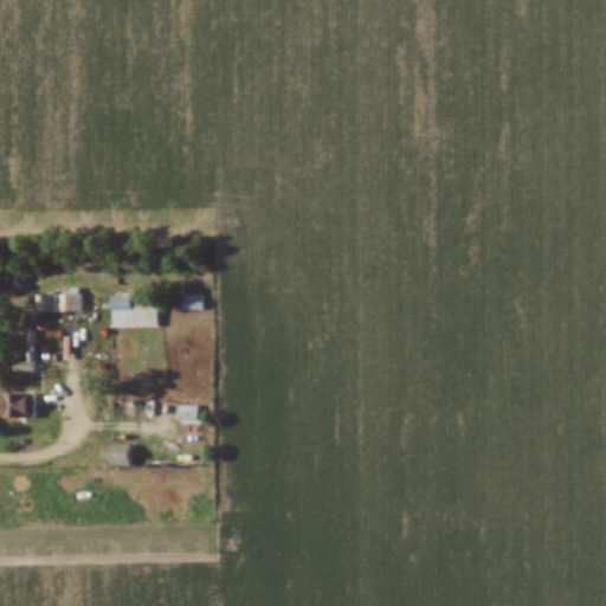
[(114,296),(114,327),(158,327),(158,297),(146,297),(146,289),(131,289),(131,296),(114,296)]
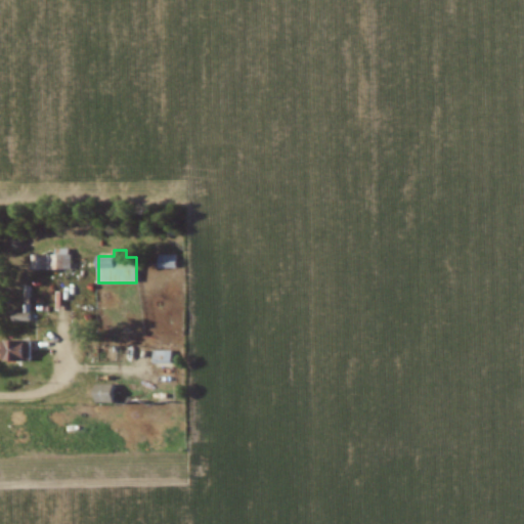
[(158,253),(174,254),(174,266),(158,266),(158,253)]
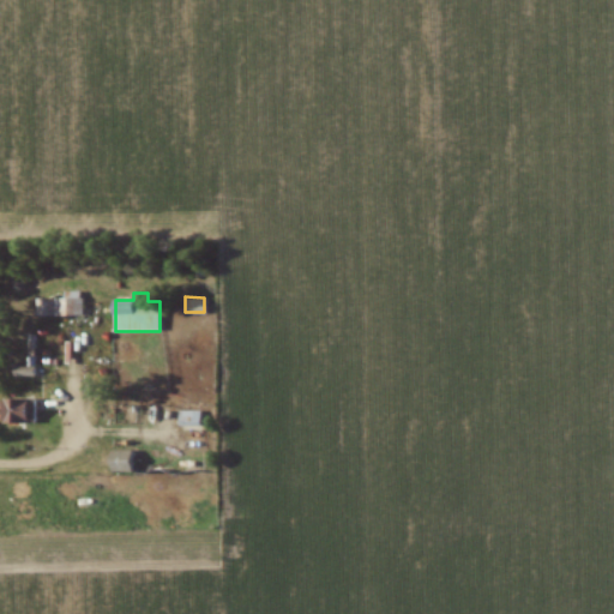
[(36,299),(83,299),(83,314),(36,314),(36,299)]
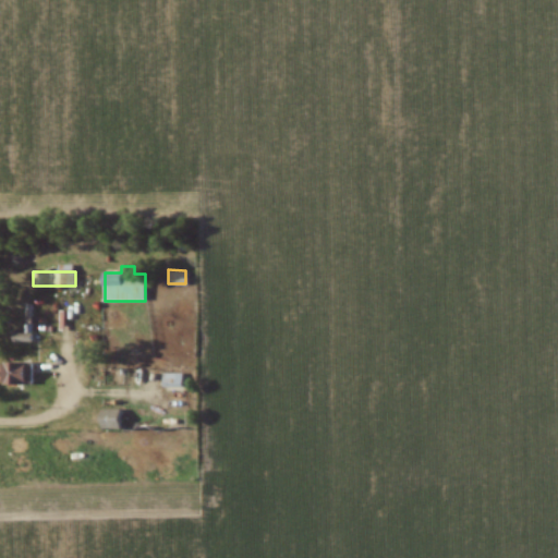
[(0,364),(2,364),(2,361),(33,361),(33,385),(22,385),(22,389),(14,389),(14,384),(1,384),(1,381),(0,381),(0,364)]
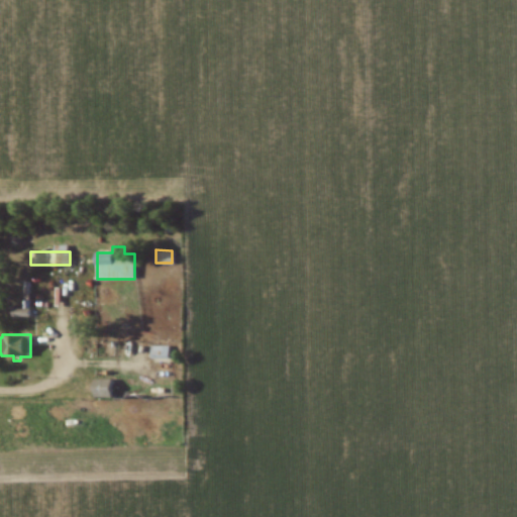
[(150,345),(168,345),(168,358),(150,357),(150,345)]
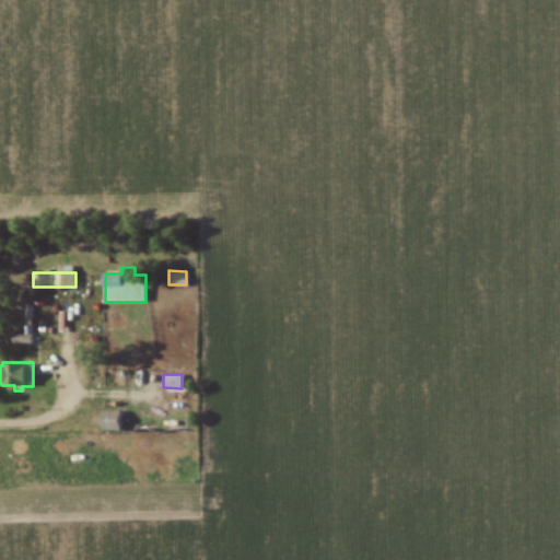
[(102,410),(120,410),(120,430),(102,430),(102,410)]
